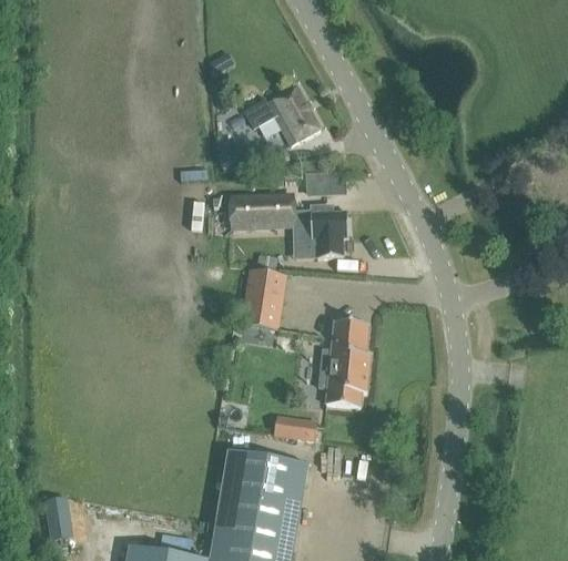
[(222,53),(211,60),(217,71),(230,64),(222,53)]
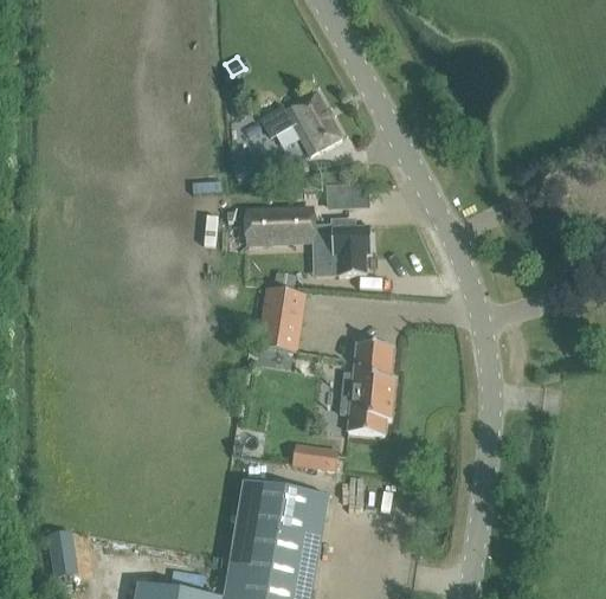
[(291,122),(311,153),(342,134),(316,90),(269,117),(277,129),(291,122)]
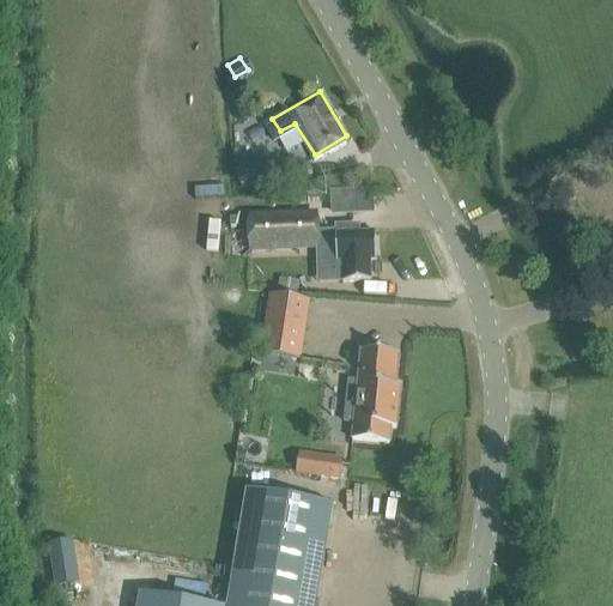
[(308,175),(305,157),(266,162),(265,153),(236,158),(237,159),(232,159),(235,183),(241,182),(242,183),(308,175)]
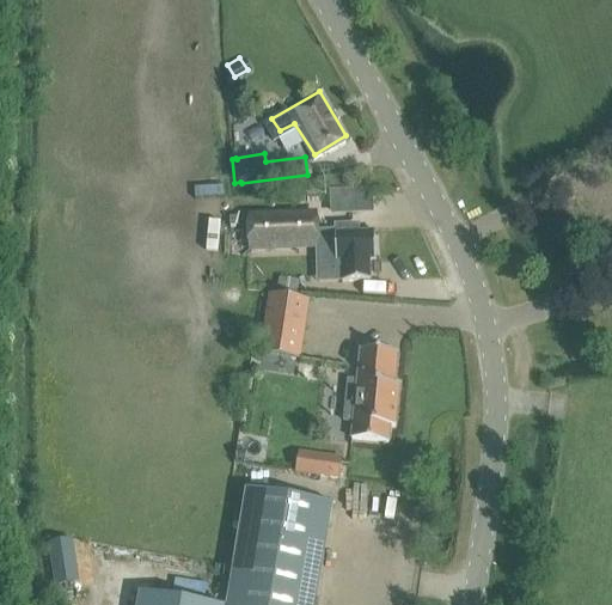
[(360,201),(360,190),(371,189),(371,187),(332,188),(334,207),(357,206),(360,201)]
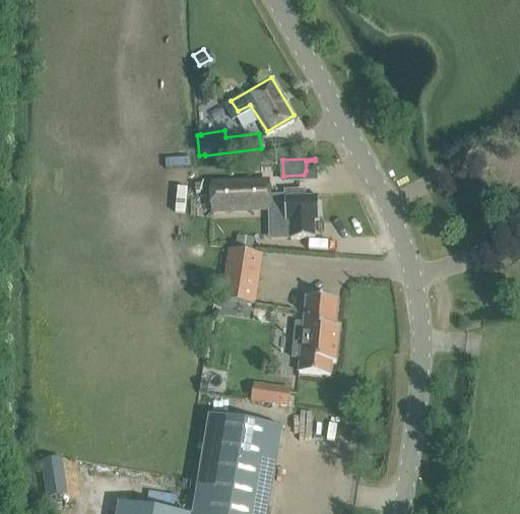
[(213,207),(284,203),(285,215),(288,215),(289,233),(314,232),(313,214),(318,214),(318,192),(305,193),(304,190),(284,190),(284,192),(269,192),(268,176),(212,179),(213,207)]
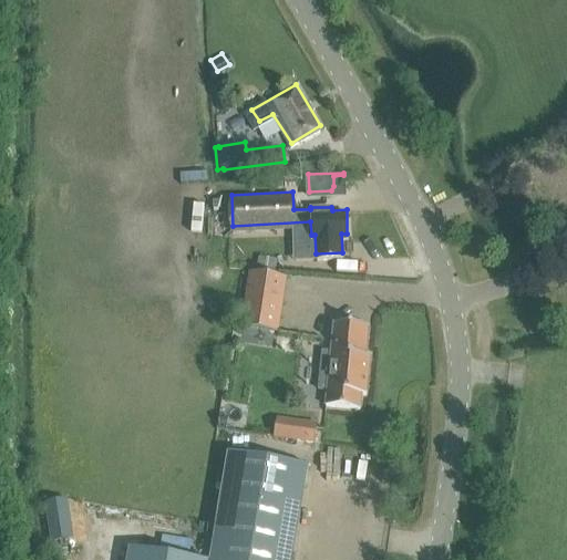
[(256,268),(275,270),(277,256),(258,253),(256,268)]
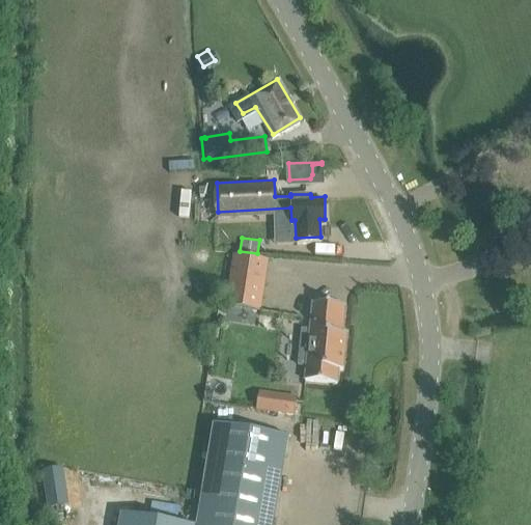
[(233,250),(226,300),(259,305),(267,255),(259,253),(257,253),(233,250)]
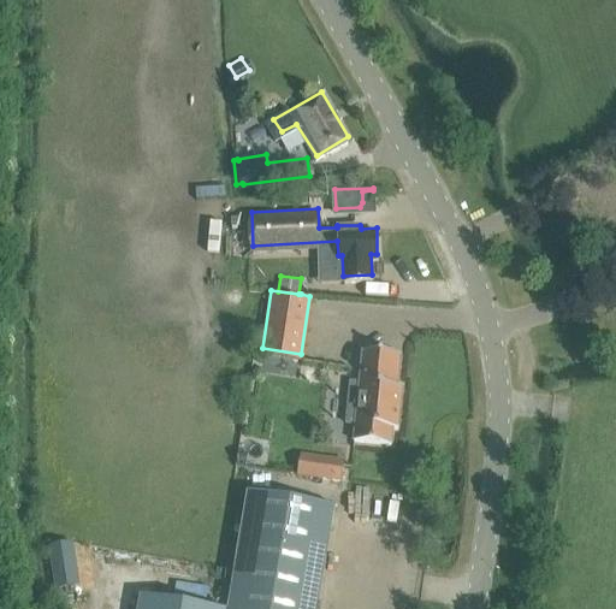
[(400,349),(363,346),(360,377),(350,377),(347,418),(355,419),(354,436),(391,439),(392,423),(397,423),(397,424),(402,382),(397,380),(400,349)]
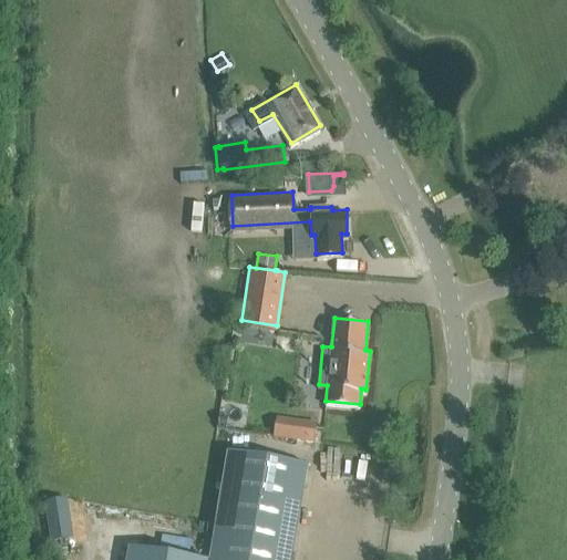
[(297,417),(295,437),(316,439),(318,420),(297,417)]
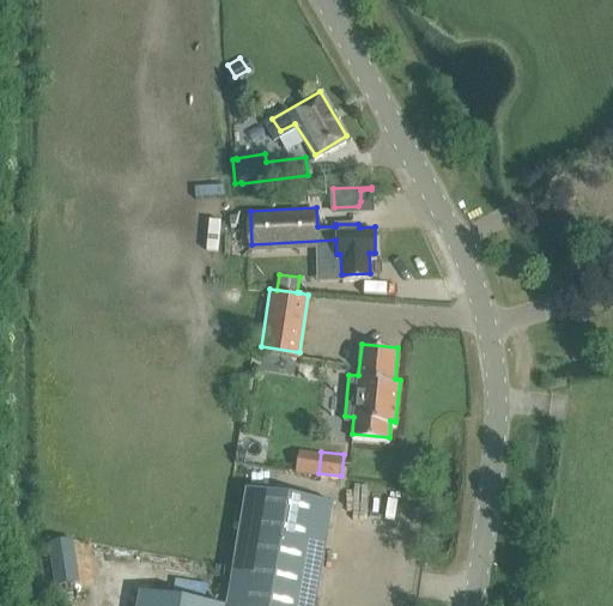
[(314,605),(333,498),(247,484),(228,601),(225,605),(314,605)]
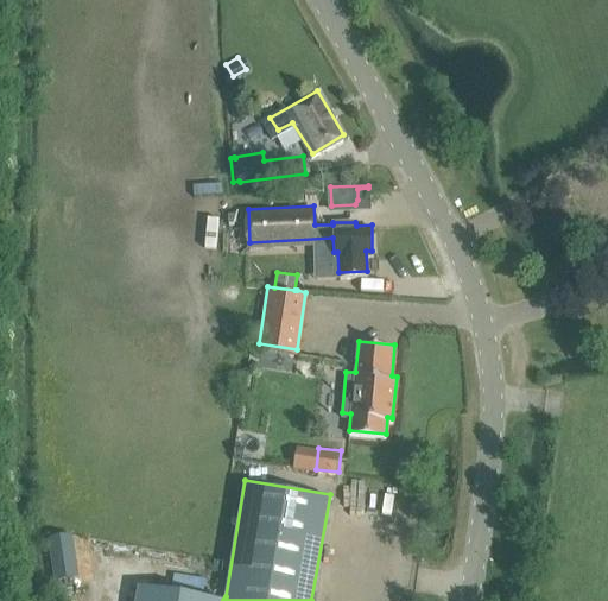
[(71,531),(48,535),(55,576),(78,571),(71,531)]
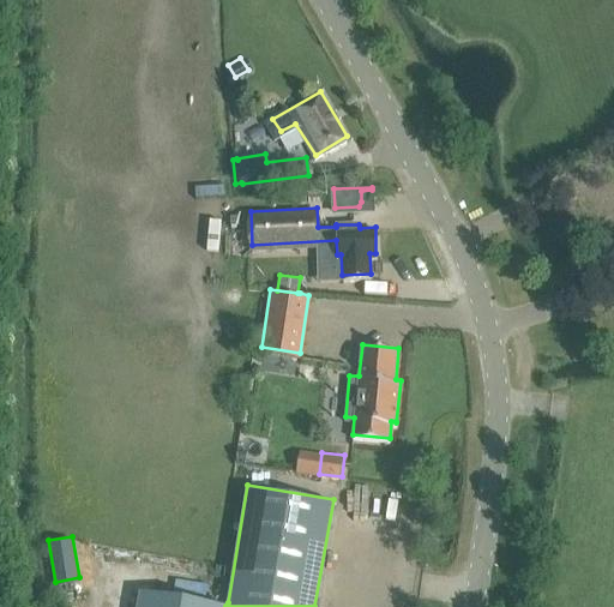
[(226,606),(228,602),(140,588),(137,606),(226,606)]
